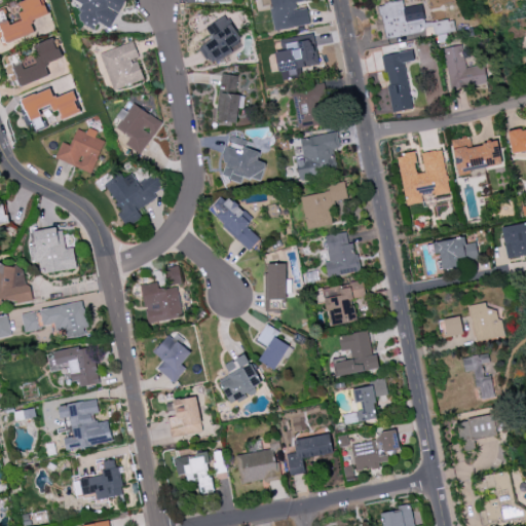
[(35,33),(31,20),(47,14),(42,0),(23,0),(20,1),(23,11),(20,12),(22,21),(10,24),(9,21),(0,23),(5,42),(35,33)]
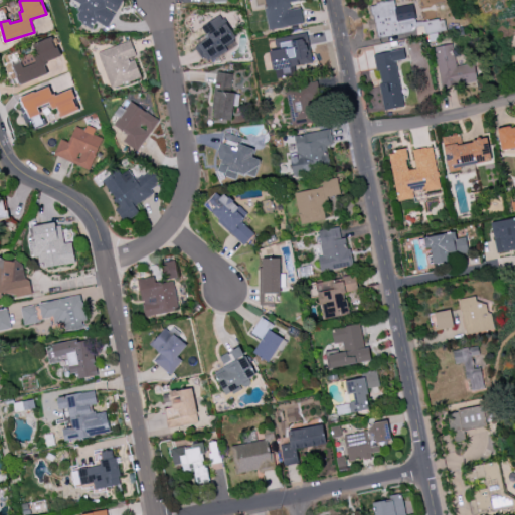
[(121,0),(73,0),(82,4),(74,20),(93,28),(96,21),(108,27),(121,0)]
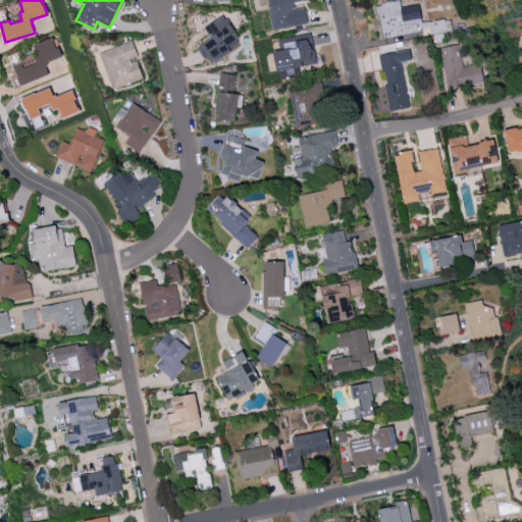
[(272,30),(308,24),(305,8),(295,9),(294,2),(306,1),(305,0),(259,0),(261,6),(268,5),(272,30)]
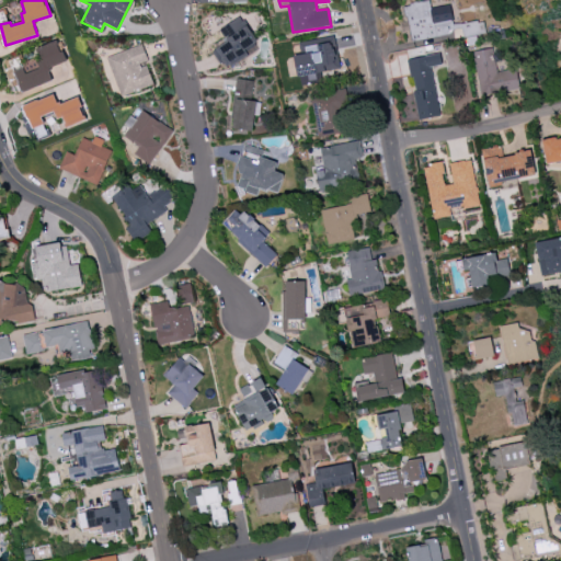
[(424,0),(402,6),(411,43),(456,33),(448,3),(430,8),(428,0),(424,0)]
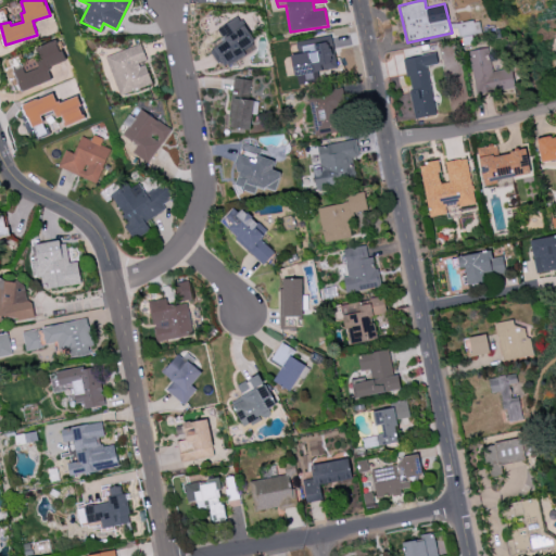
[(218,27),(225,41),(212,47),(222,68),(247,57),(242,47),(253,42),(241,16),(218,27)]
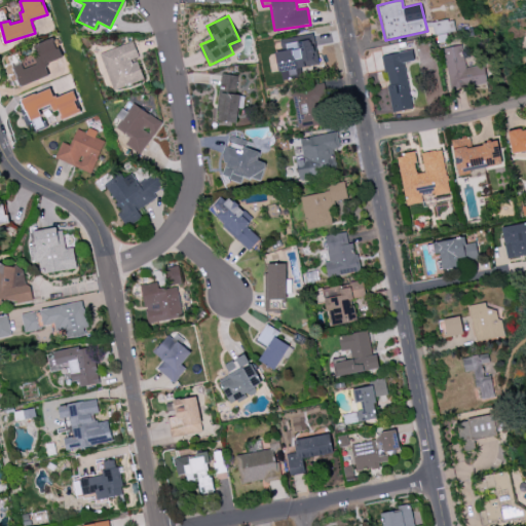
[(320,64),(314,36),(286,42),(287,49),(275,52),(278,71),(320,64)]
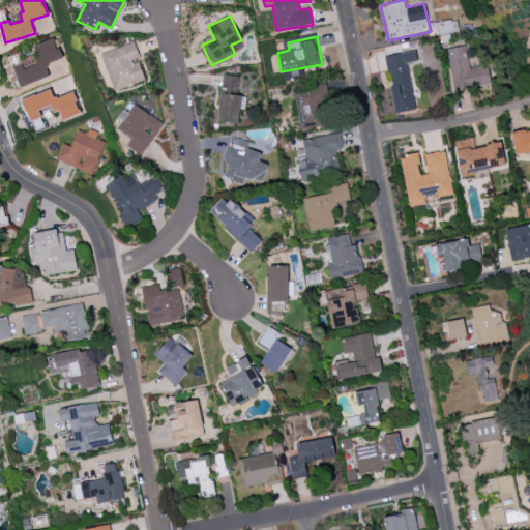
[(62,58),(55,38),(34,46),(38,54),(12,64),(21,87),(50,76),(45,64),(62,58)]
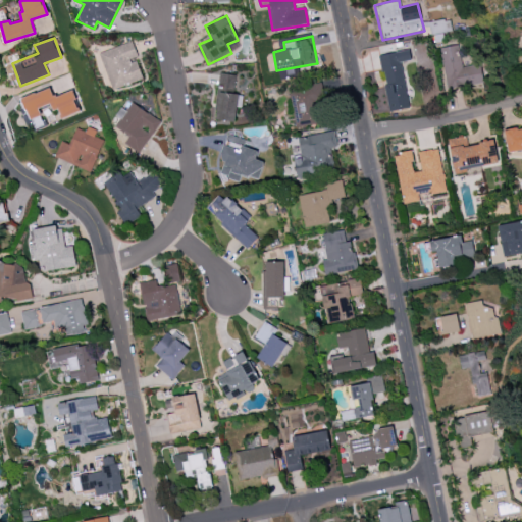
[(112,89),(143,79),(136,58),(138,58),(133,41),(100,52),(112,89)]
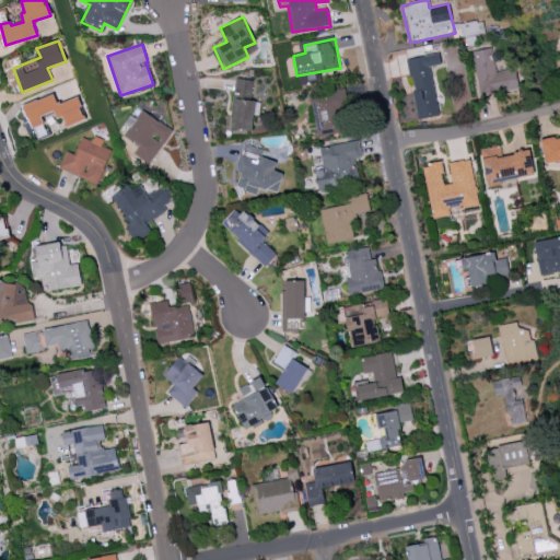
[(470,51),(491,47),(497,72),(514,69),(518,88),(479,95),(470,51)]
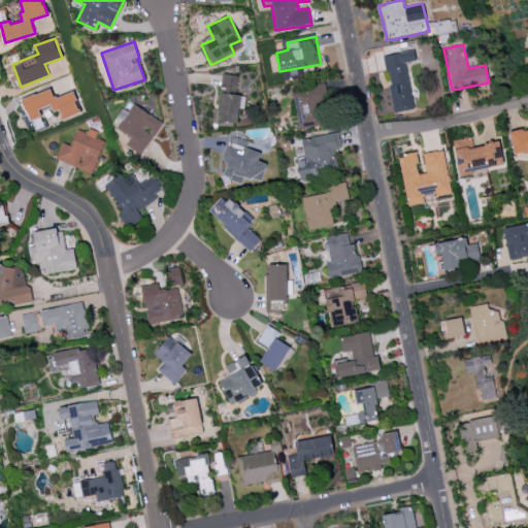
[(394,112),(414,107),(404,62),(415,59),(413,50),(385,56),(391,85),(388,86),(394,112)]
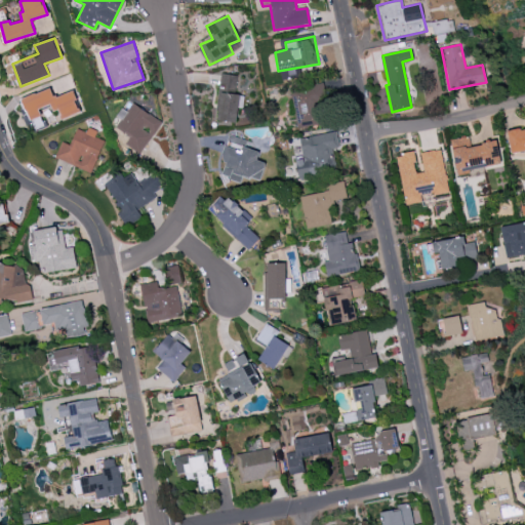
[(280,72),(282,80),(299,77),(297,69),(280,72)]
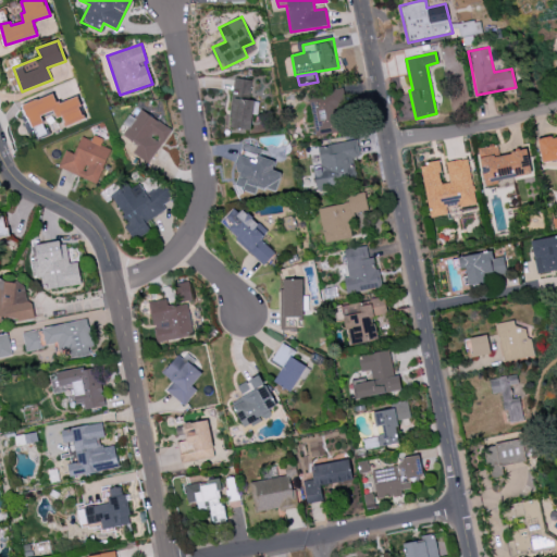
[(231,128),(251,130),(252,113),(258,113),(258,100),(250,100),(251,79),(233,78),(231,128)]
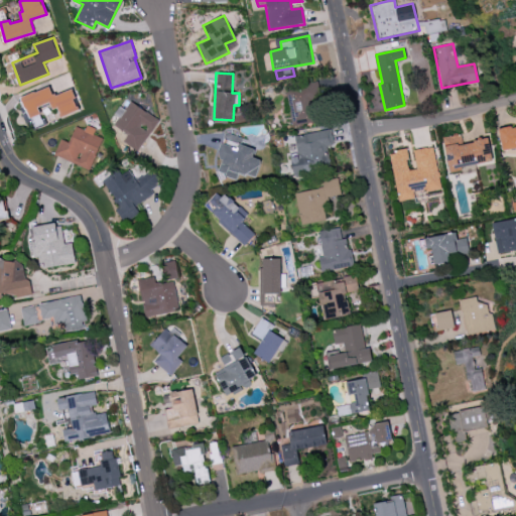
[(287,85),(290,125),(320,123),(317,82),(287,85)]
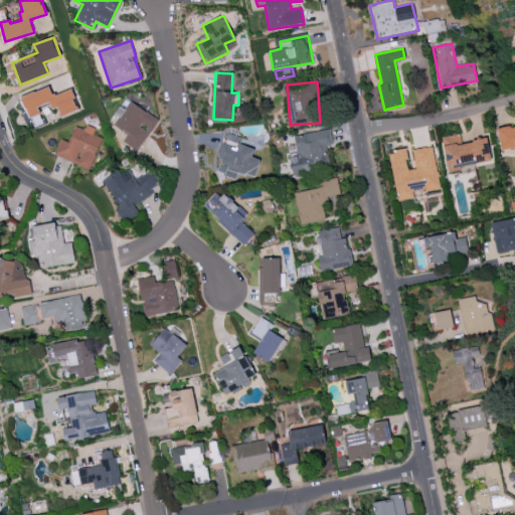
[(70,89),(52,96),(49,86),(21,97),(29,118),(40,114),(38,107),(49,102),(52,109),(56,108),(60,117),(78,110),(70,89)]
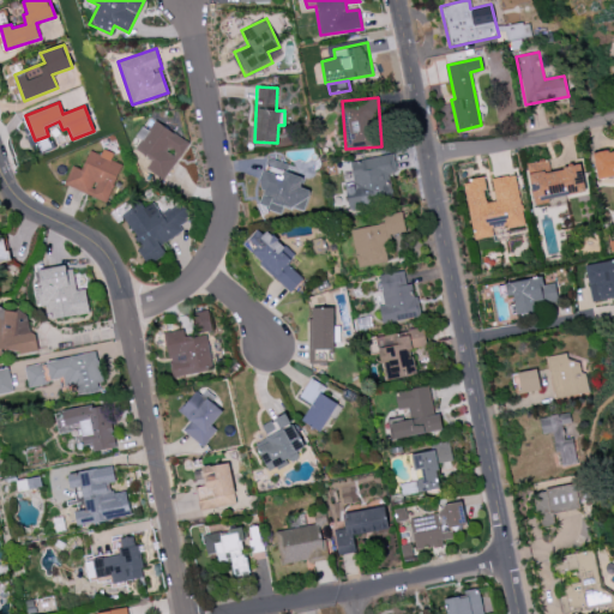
[(146,169),(166,180),(188,140),(155,121),(149,131),(145,128),(134,149),(152,160),(146,169)]
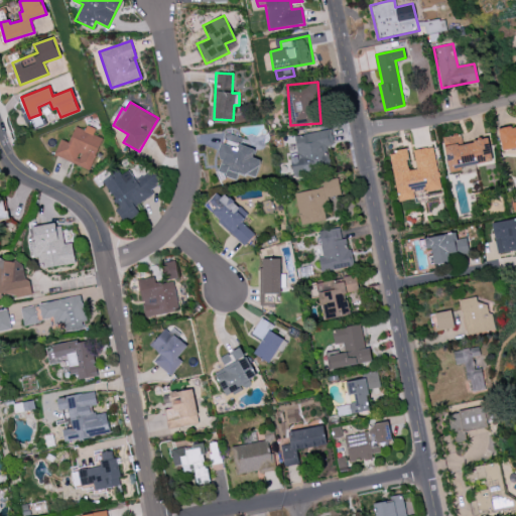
[(515,124),(499,128),(503,150),(515,147),(515,124)]
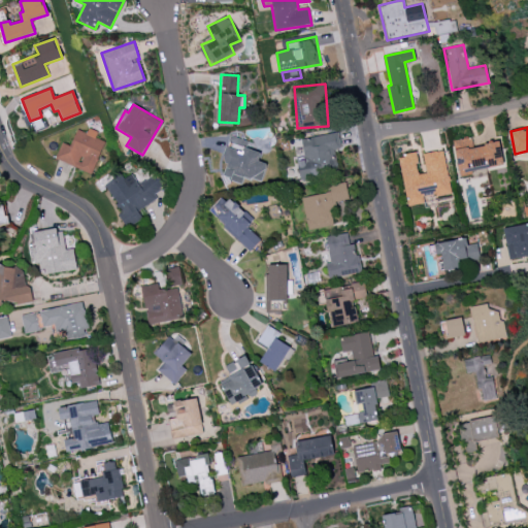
[(56,161),(94,172),(104,140),(96,138),(98,131),(88,128),(87,132),(76,129),(72,145),(62,142),(56,161)]
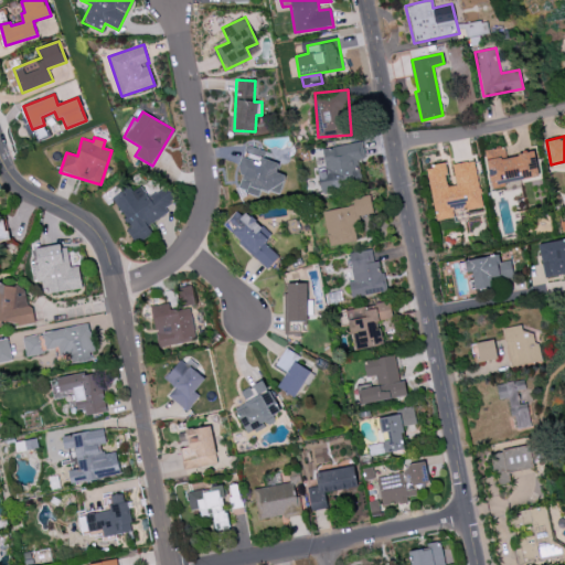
[(323,148),(327,168),(318,169),(321,191),(362,184),(358,159),(365,158),(362,141),(323,148)]
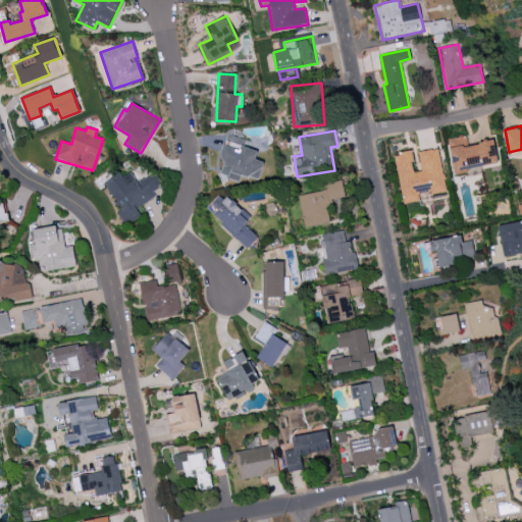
[(448,138),(456,172),(498,162),(492,140),(468,145),(465,134),(448,138)]
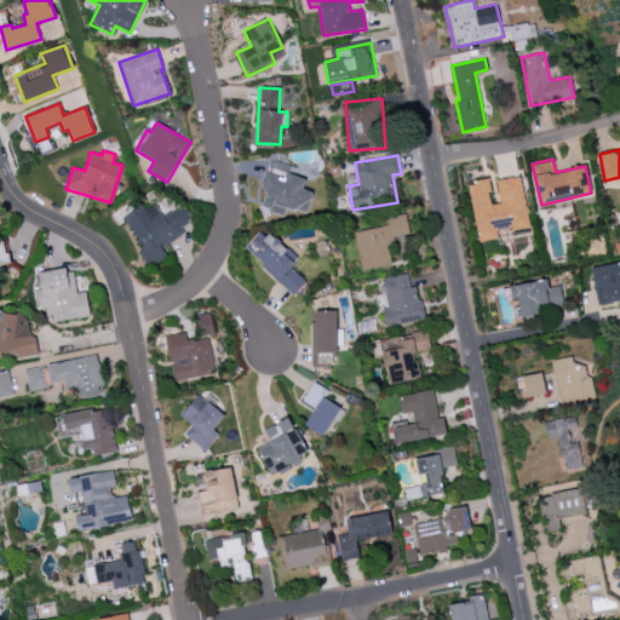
[(313,191),(303,189),(305,178),(285,173),(287,165),(273,160),(259,207),(283,213),(286,206),(308,212),(313,191)]
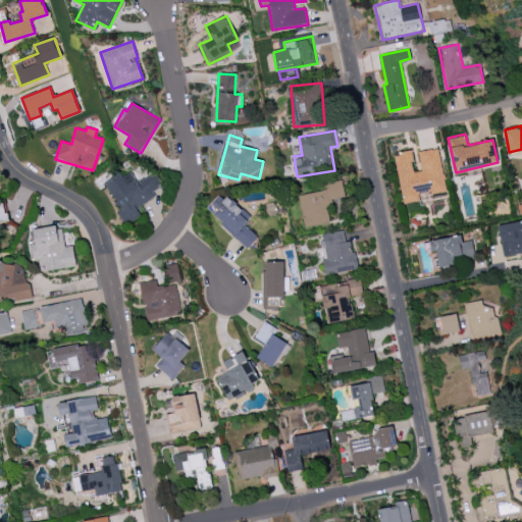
[(395,156),(437,147),(448,193),(404,202),(395,156)]
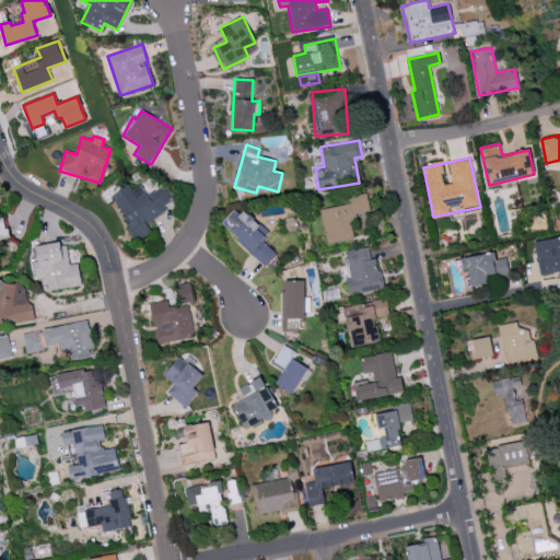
[(146,220),(175,206),(165,186),(147,195),(141,184),(131,189),(129,185),(112,194),(135,241),(152,232),(146,220)]
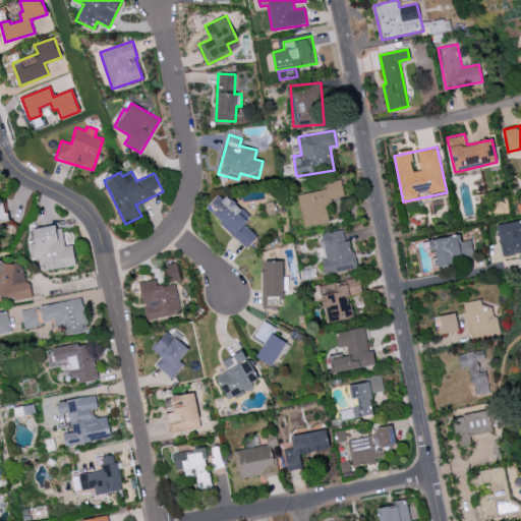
[(298,194),(304,227),(329,222),(326,200),(345,197),(341,180),(325,182),(327,189),(298,194)]
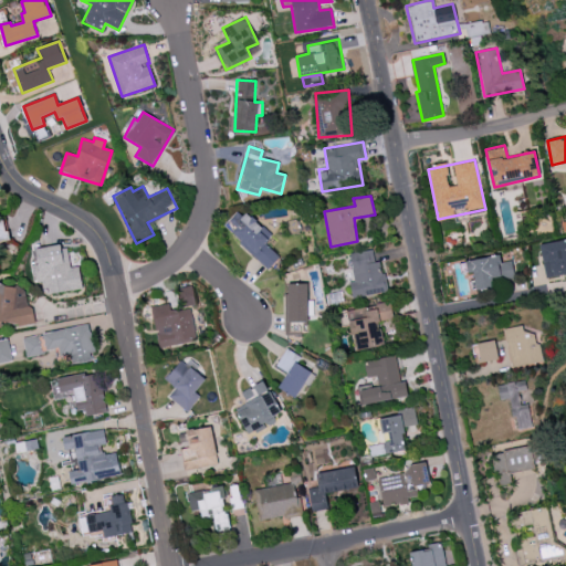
[(269,269),(280,258),(265,243),(271,238),(240,209),(223,227),(269,269)]
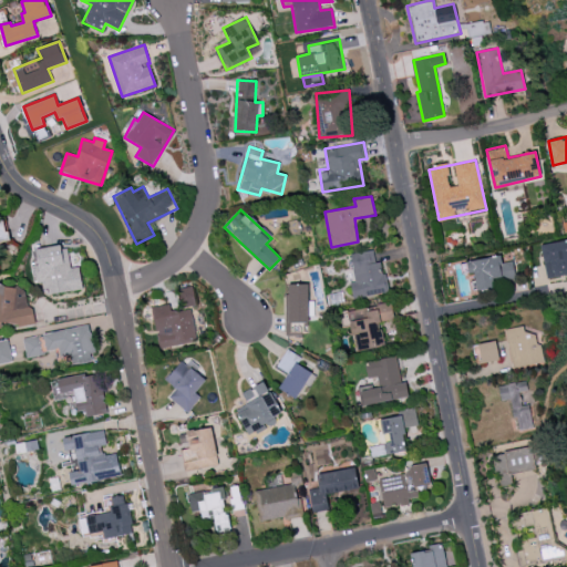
[(0,240),(9,239),(6,219),(0,219),(0,240)]
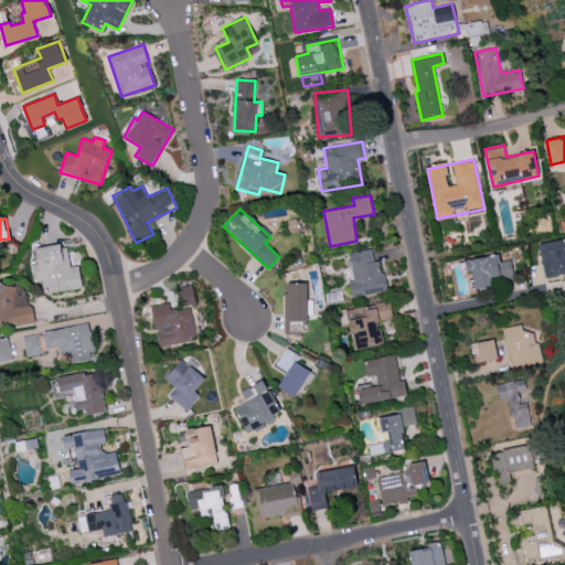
[(564,273),(544,278),(536,244),(564,236),(564,273)]
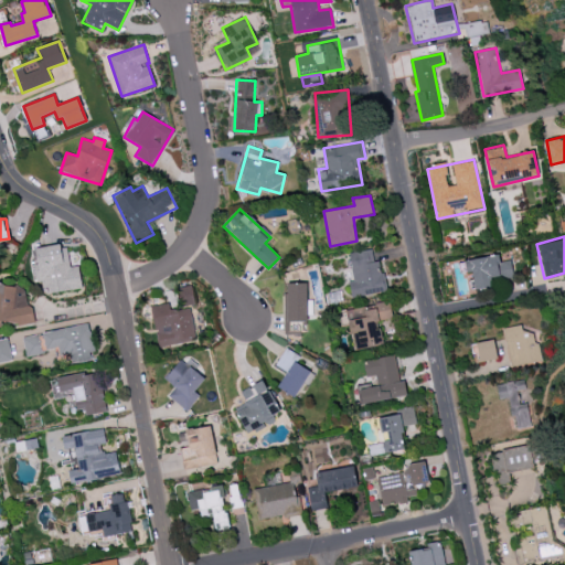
[(78,265),(70,266),(66,244),(35,248),(39,270),(35,272),(38,284),(43,283),(45,294),(82,288),(78,265)]
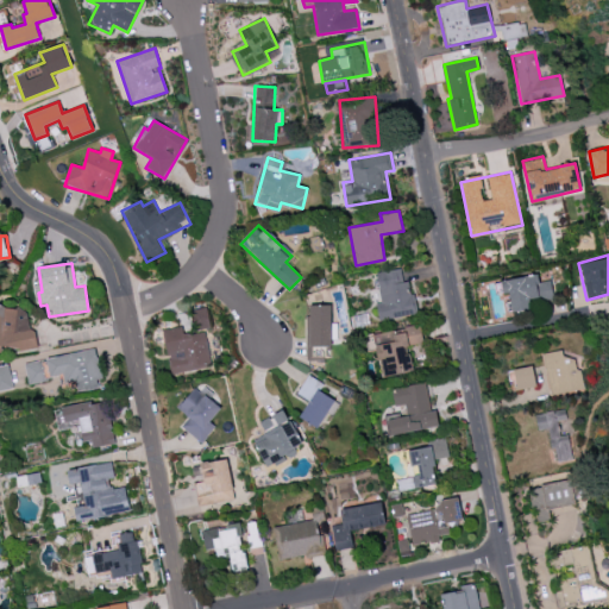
[(416,314),(410,281),(403,282),(401,268),(374,274),(383,320),(416,314)]
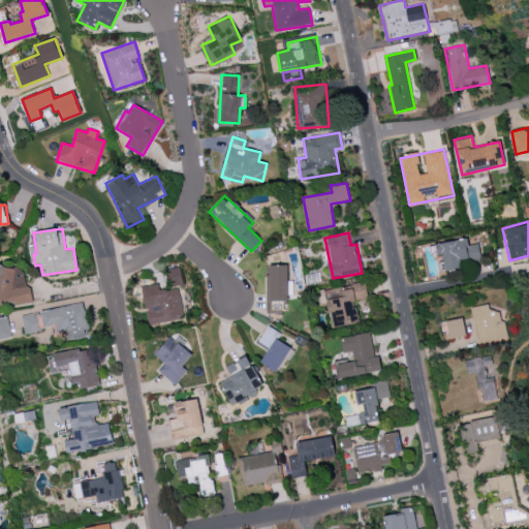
[(435,243),(468,237),(469,243),(477,242),(480,257),(460,261),(461,267),(446,270),(442,253),(437,254),(435,243)]
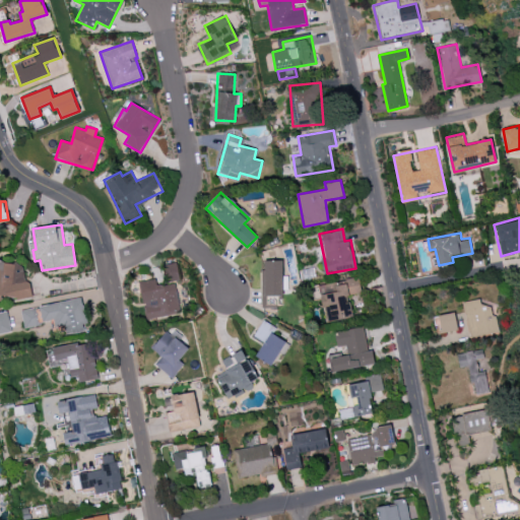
[(283,260),(262,260),(262,308),(279,308),(279,296),(282,296),(283,260)]
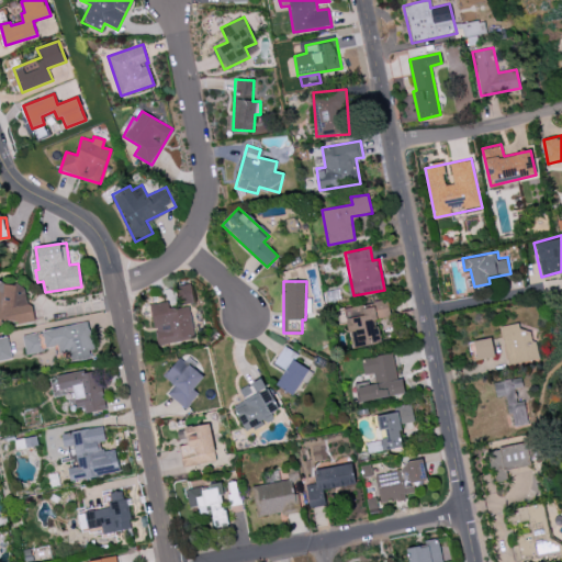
[(34,323),(35,304),(26,304),(27,284),(0,283),(0,326),(3,326),(3,321),(34,323)]
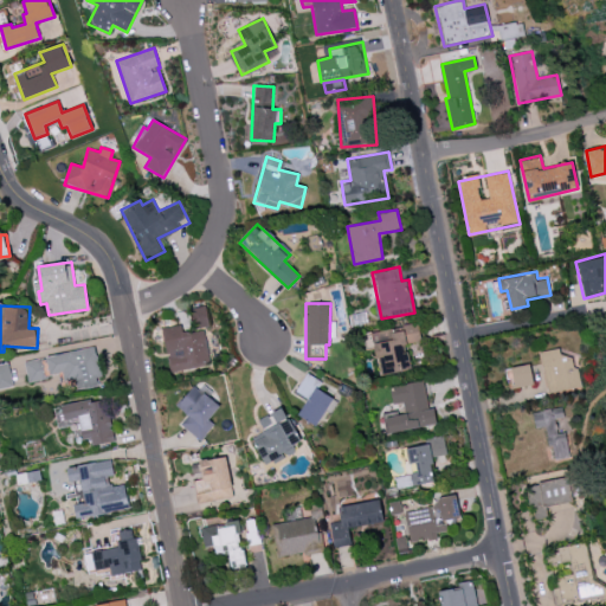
[(193,328),(208,327),(207,307),(192,308),(193,328)]
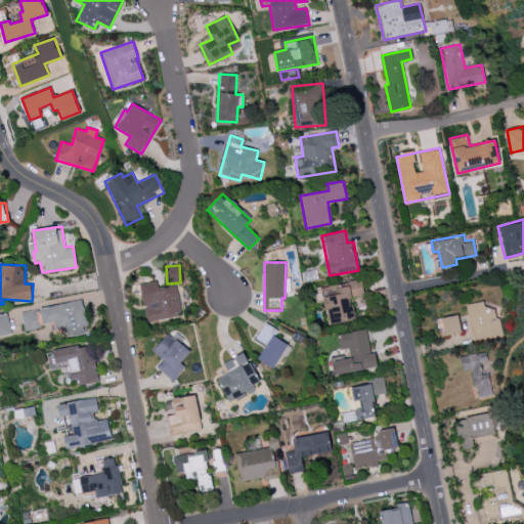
[(329,324),(355,319),(351,298),(364,295),(361,279),(322,287),(329,324)]
